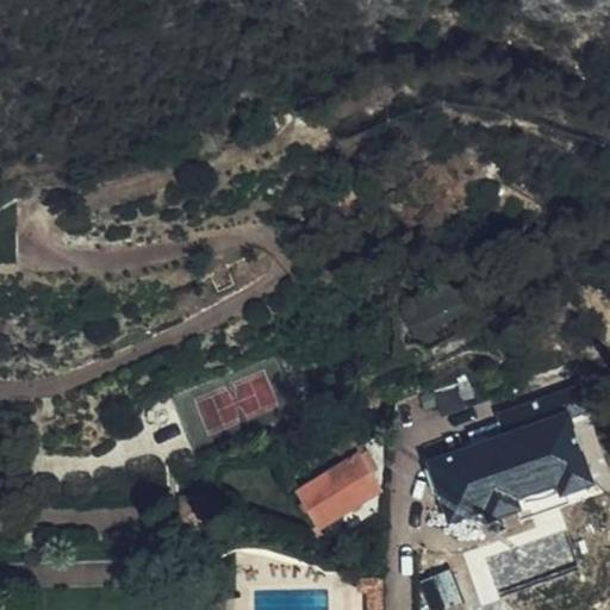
[(475,274),(411,303),(417,303),(417,306),(424,322),(484,293),(475,274)]
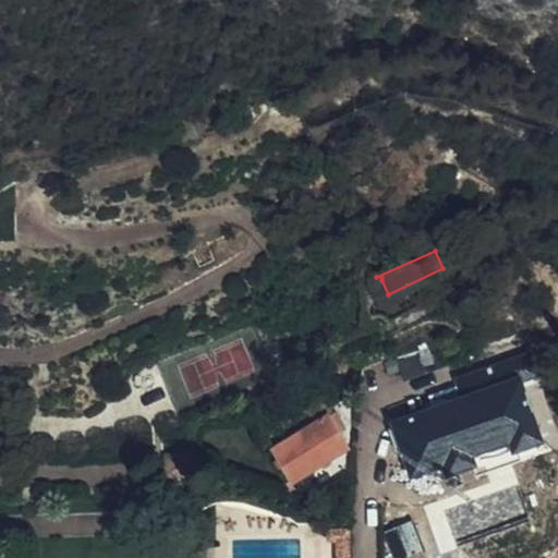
[(443,268),(388,294),(392,303),(447,278),(443,268)]
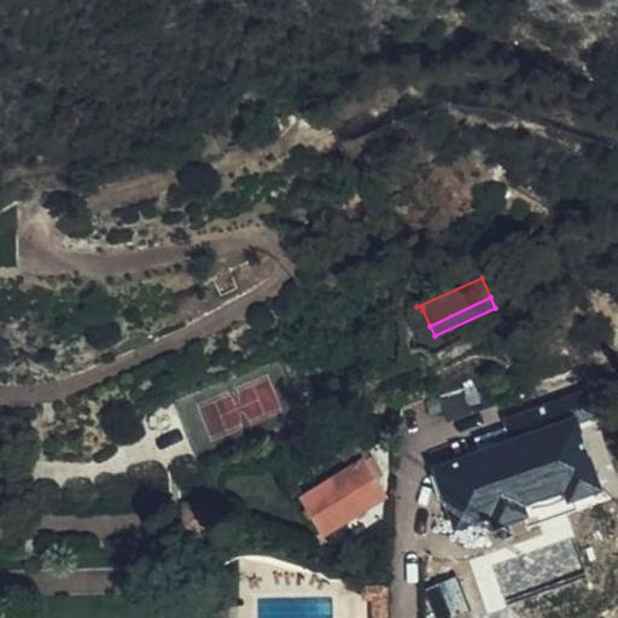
[(419,331),(430,326),(423,310),(423,307),(417,307),(413,308),(410,316),(419,331)]
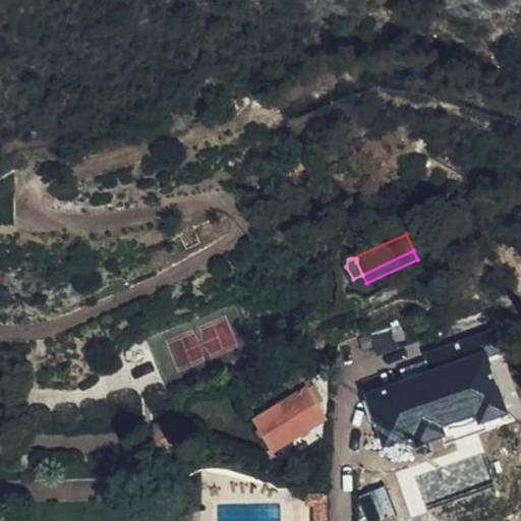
[(371,333),(372,335),(375,334),(385,352),(426,337),(419,317),(371,333)]
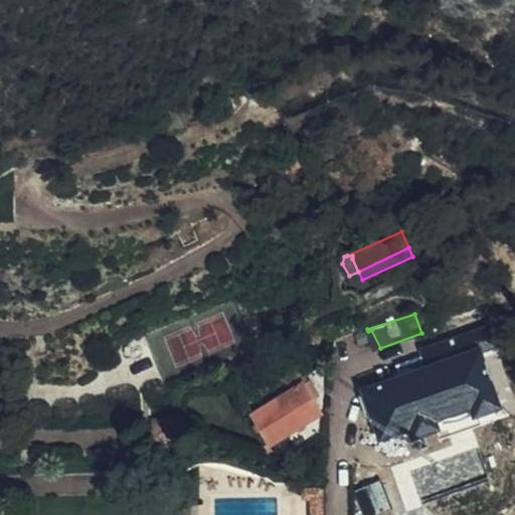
[(371,330),(368,331),(374,349),(380,348),(371,330)]
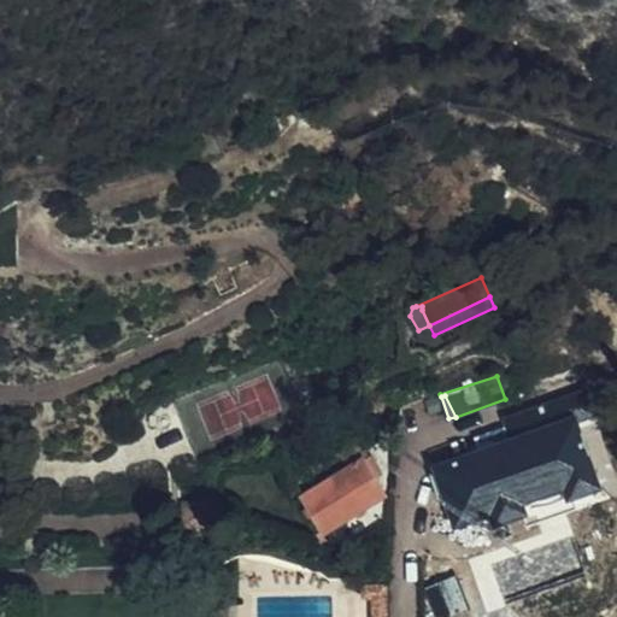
[(509,423),(516,442),(518,452),(485,464),(482,453),(439,468),(456,527),(492,513),(495,526),(524,517),(521,505),(565,489),(570,503),(603,492),(585,436),(601,430),(593,418),(597,417),(589,397),(509,423)]
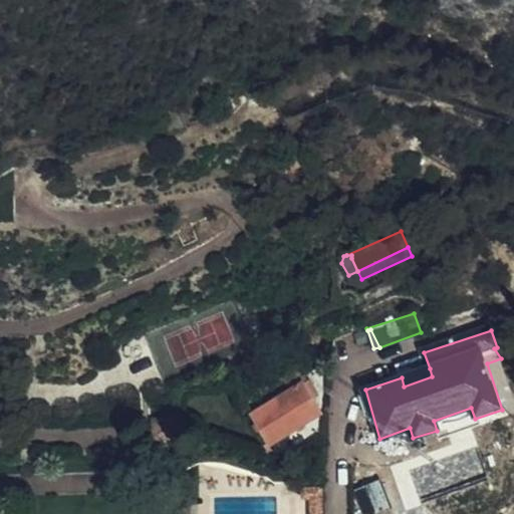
[(513,350),(501,346),(497,347),(494,348),(501,358),(487,363),(502,410),(503,415),(509,415),(513,419),(513,350)]
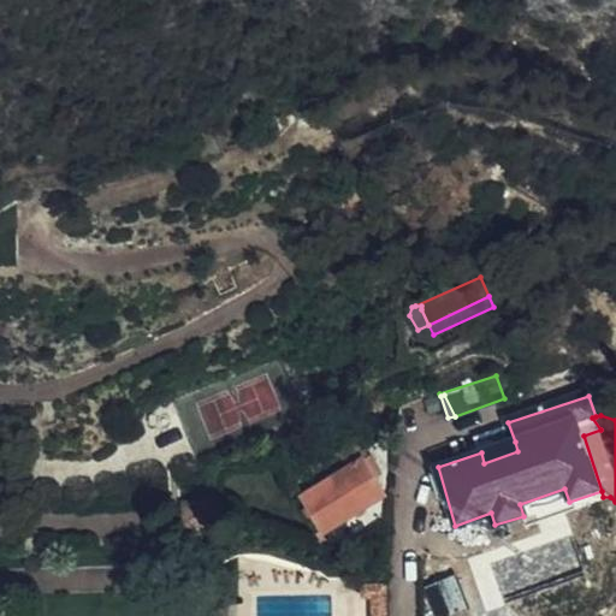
[(367,454),(359,439),(355,439),(339,449),(348,465),(303,492),(324,528),(377,497),(388,490),(379,475),(386,471),(374,449),(367,454)]
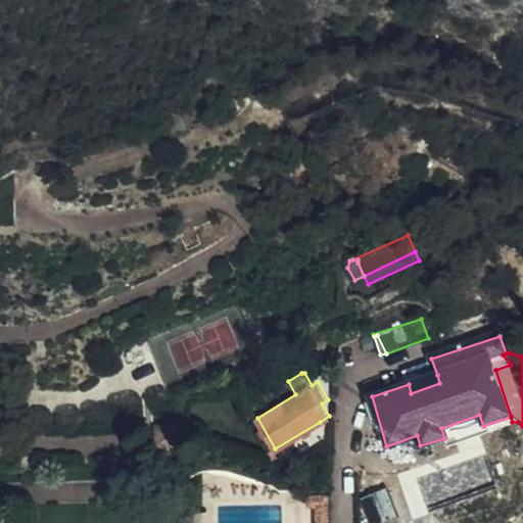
[(439,383),(437,375),(409,384),(411,393),(439,383)]
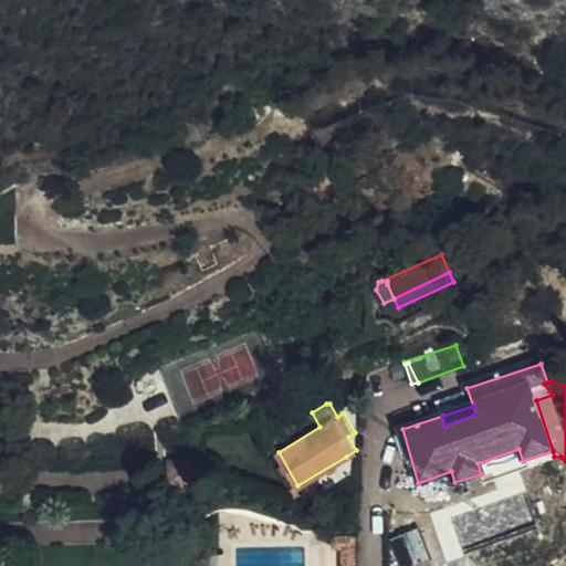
[(478,463),(481,474),(523,461),(519,449),(478,463)]
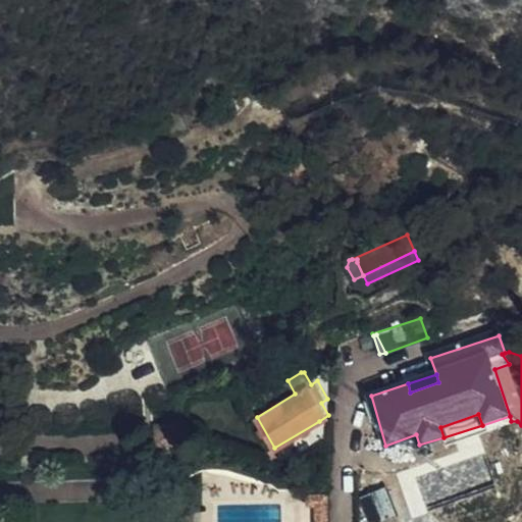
[(183,426),(173,426),(156,425),(156,447),(175,447),(181,447),(183,426)]
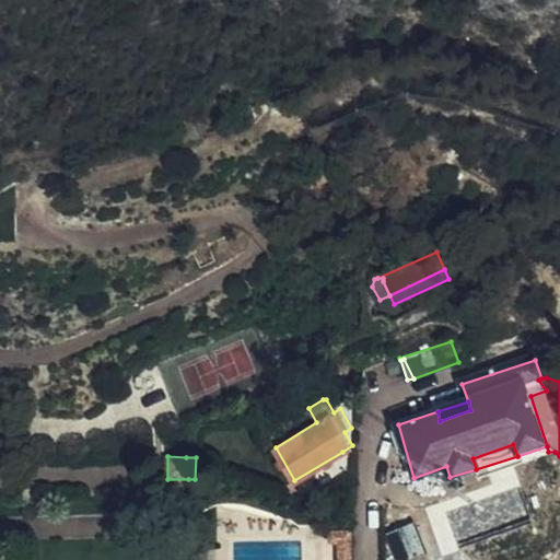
[(407,476),(406,468),(384,475),(387,483),(407,476)]
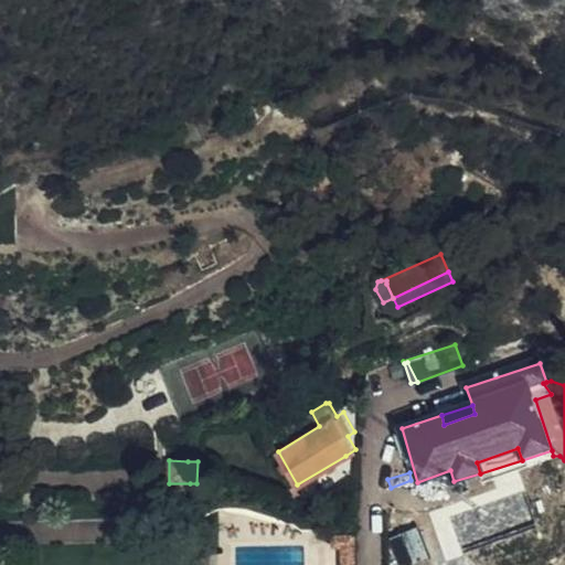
[(404,564),(424,557),(413,529),(386,537),(395,564),(404,564)]
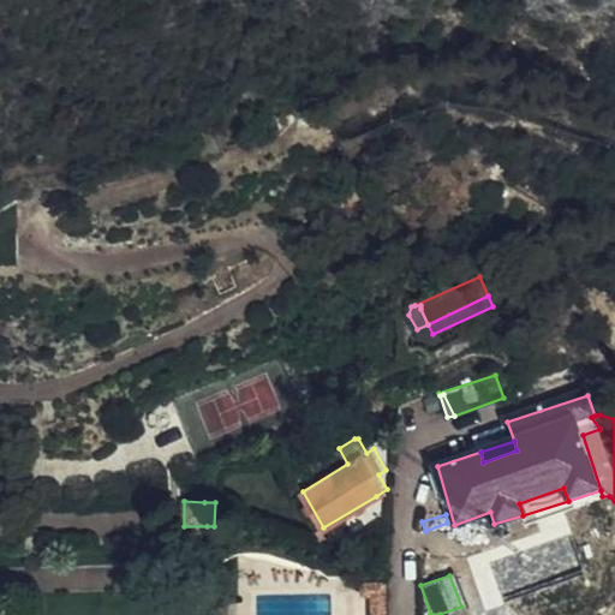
[(371,595),(386,595),(386,581),(371,581),(371,583),(371,595)]
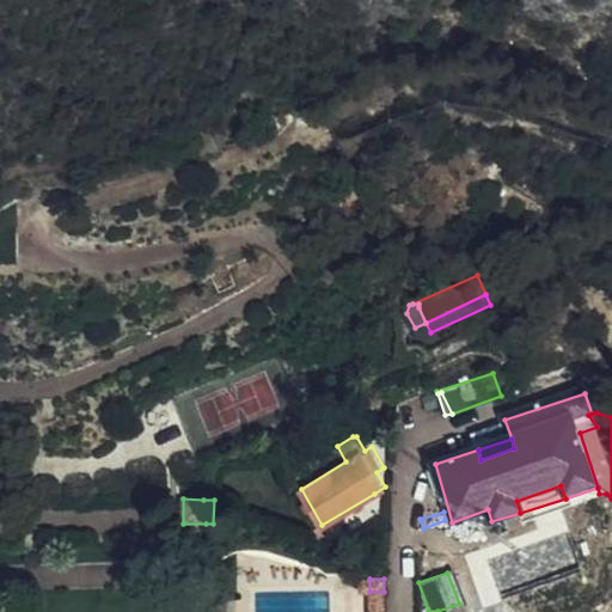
[(357,592),(360,592),(369,592),(369,580),(357,581),(357,592)]
